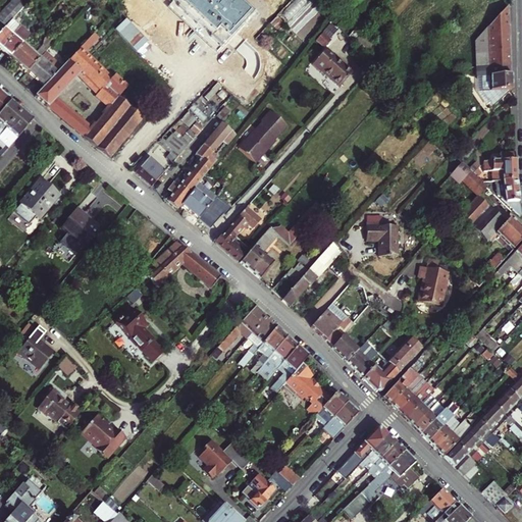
[(0,20),(6,27),(24,6),(17,0),(16,0),(13,4),(11,2),(0,13),(0,20)]
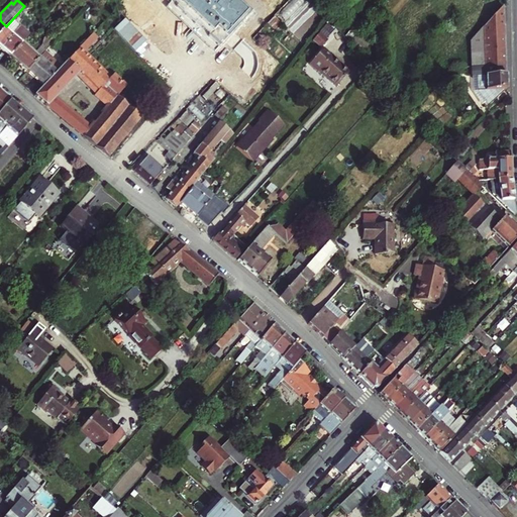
[(168,0),(182,12),(180,13),(193,24),(194,23),(208,36),(207,37),(218,47),(250,12),(236,0),(168,0)]
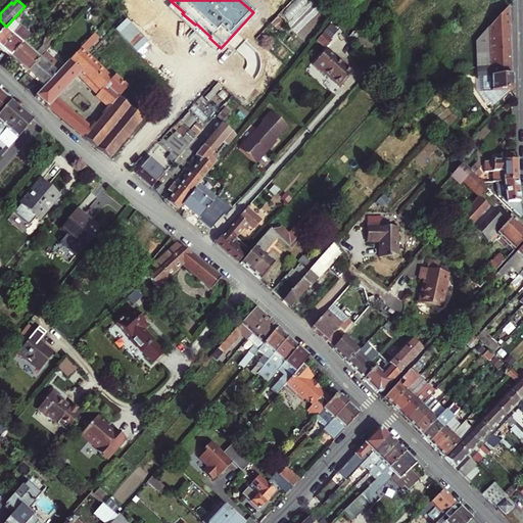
[(510,6),(490,27),(490,39),(511,21),(510,6)]
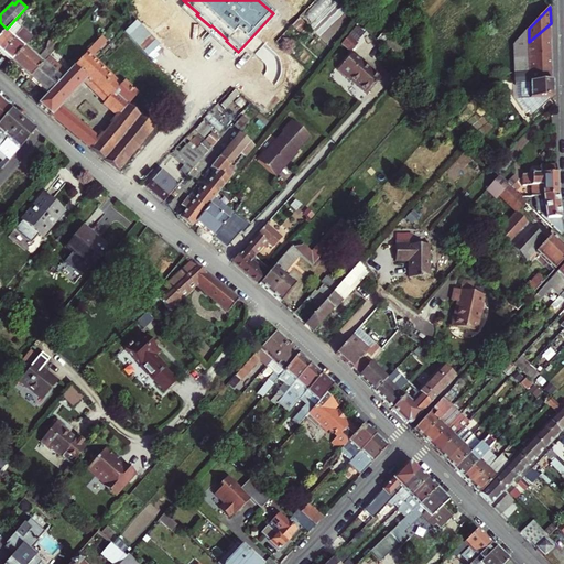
[(311,28),(300,17),(292,25),(301,34),(305,30),(307,32),(311,28)]
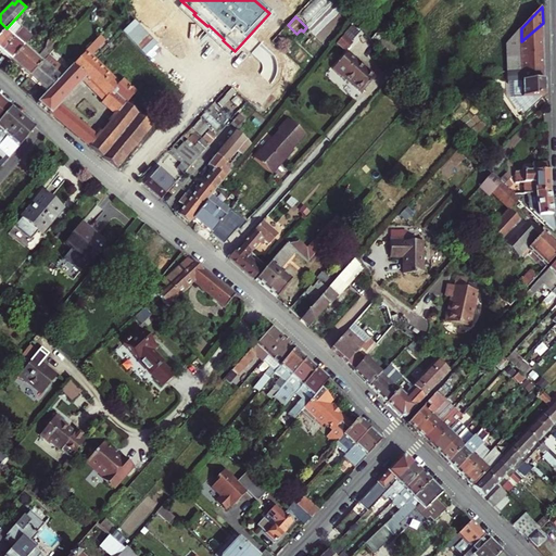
[(543,30),(543,23),(521,41),(523,70),(544,68),(544,61),(543,43),(543,30)]
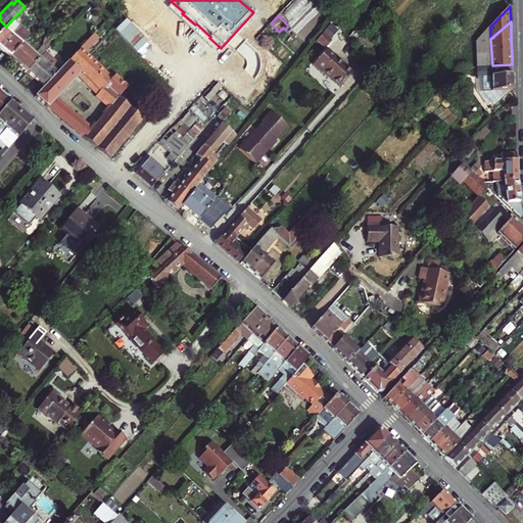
[(13,34),(5,27),(0,33),(0,48),(10,57),(22,43),(31,34),(20,26),(13,34)]
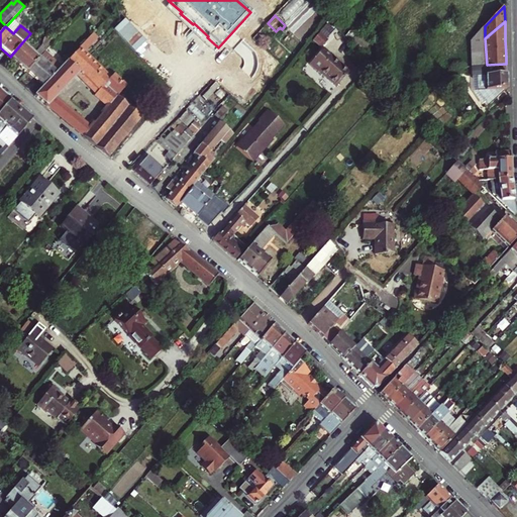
[(485,26),(472,39),(472,65),(487,65),(485,38),(485,26)]
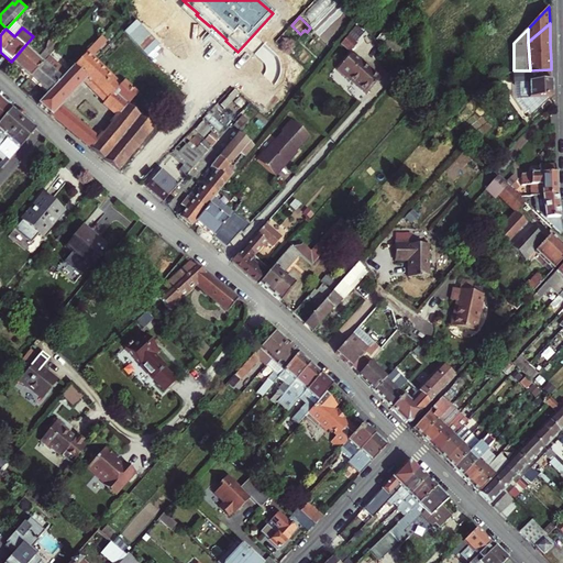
[(383,43),(388,48),(397,39),(393,34),(383,43)]
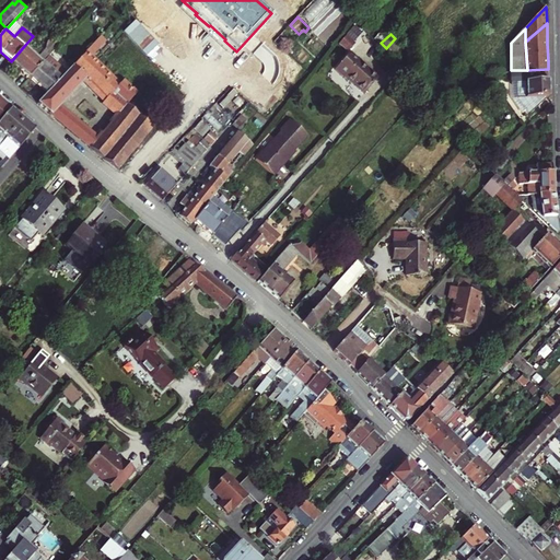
[(137,93),(124,80),(118,85),(89,59),(105,41),(101,36),(61,79),(48,93),(38,103),(104,156),(123,136),(139,115),(127,103),(137,93)]
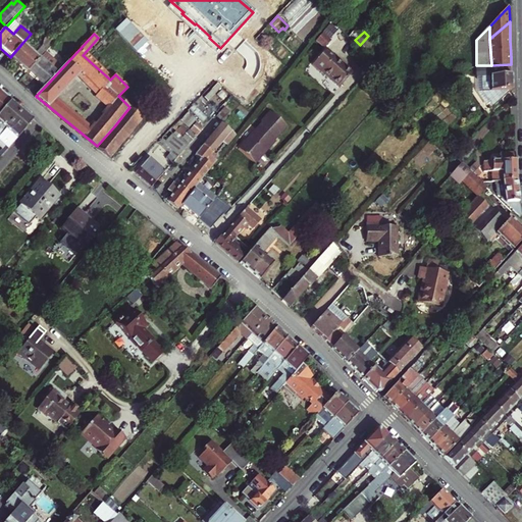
[(353,52),(360,59),(375,43),(368,36),(360,45),(353,52)]
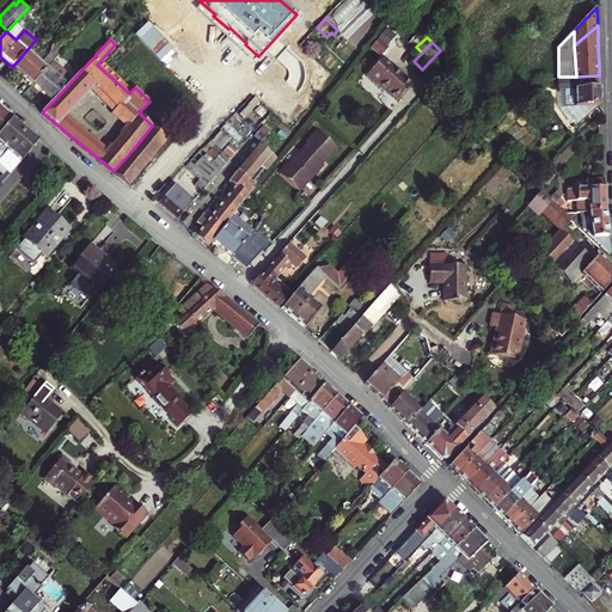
[(12,67),(32,84),(47,68),(26,50),(12,67)]
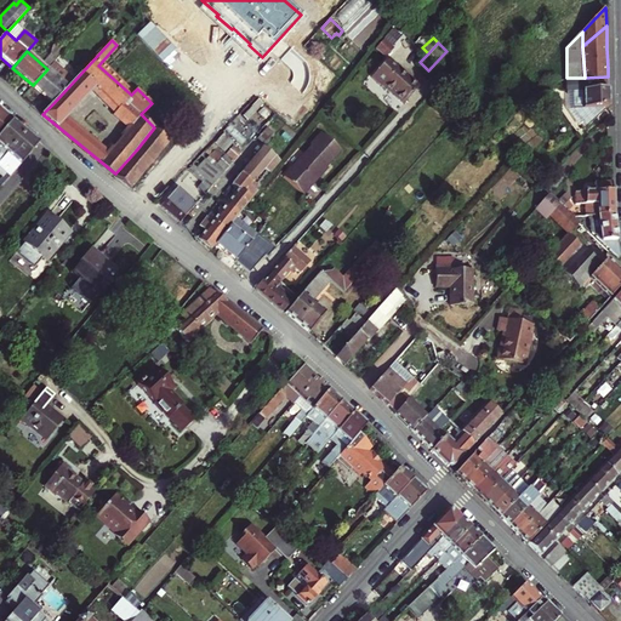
[(417,89),(386,61),(370,78),(403,106),(417,89)]
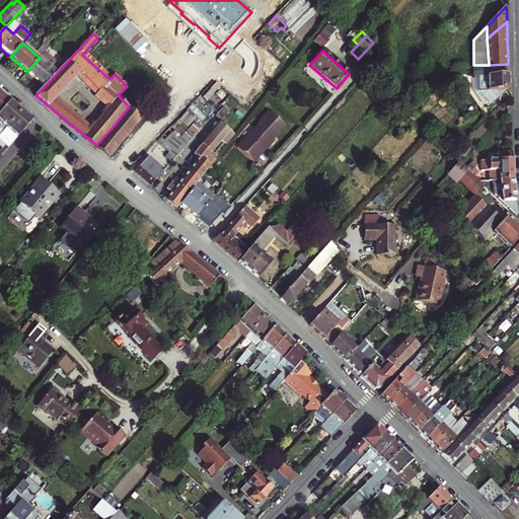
[(40,58),(27,71),(45,86),(57,73),(40,58)]
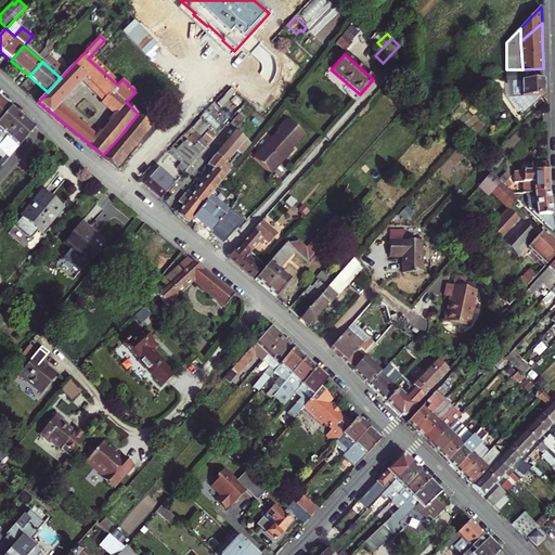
[(523,69),(506,69),(505,80),(508,80),(507,98),(518,113),(519,112),(523,115),(544,94),(543,68),(523,69)]
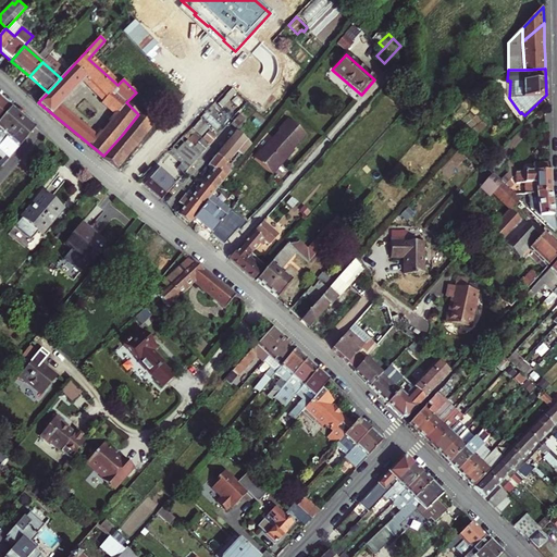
[(0,144),(22,120),(9,110),(0,120),(0,144)]
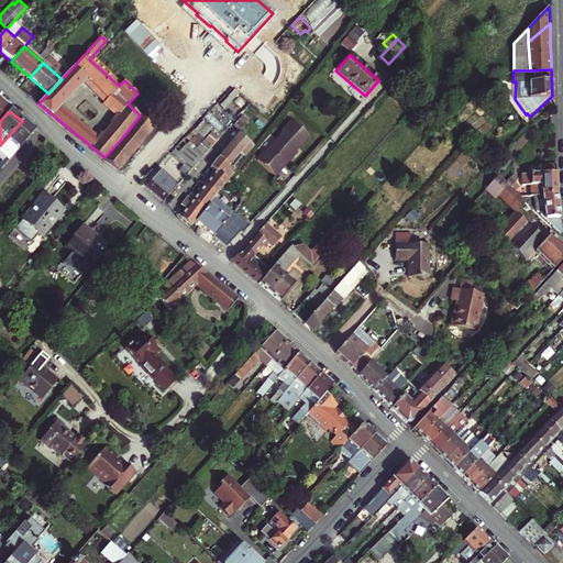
[(243,114),(233,125),(236,128),(240,130),(249,120),(243,114)]
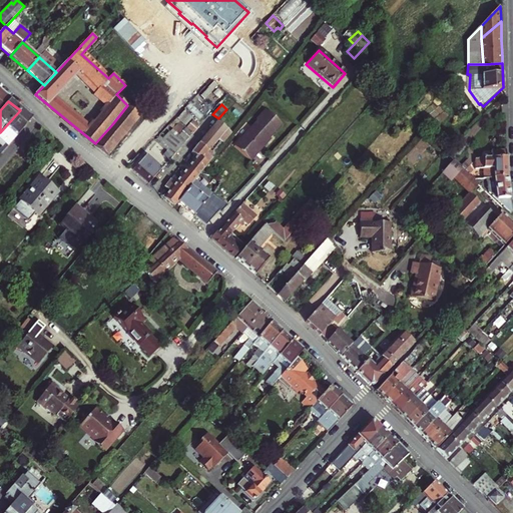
[(95,143),(108,154),(139,117),(127,105),(112,124),(95,143)]
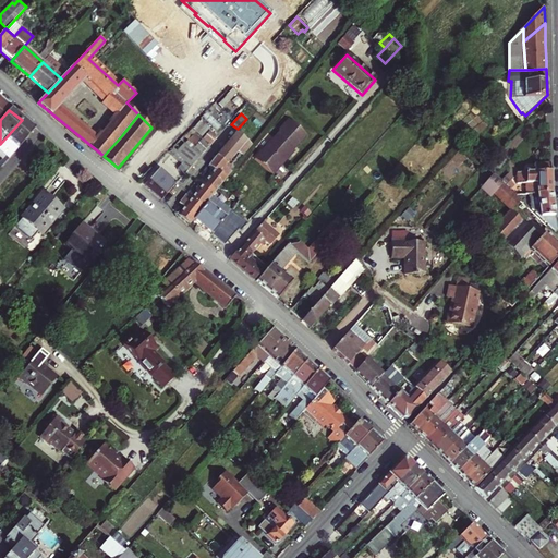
[(0,153),(8,159),(34,130),(22,120),(0,144),(0,153)]
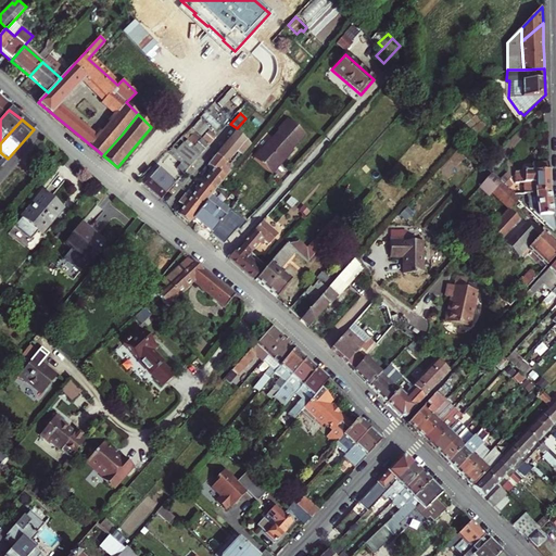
[(188,139),(186,141),(200,155),(209,144),(201,137),(210,127),(201,119),(185,137),(188,139)]
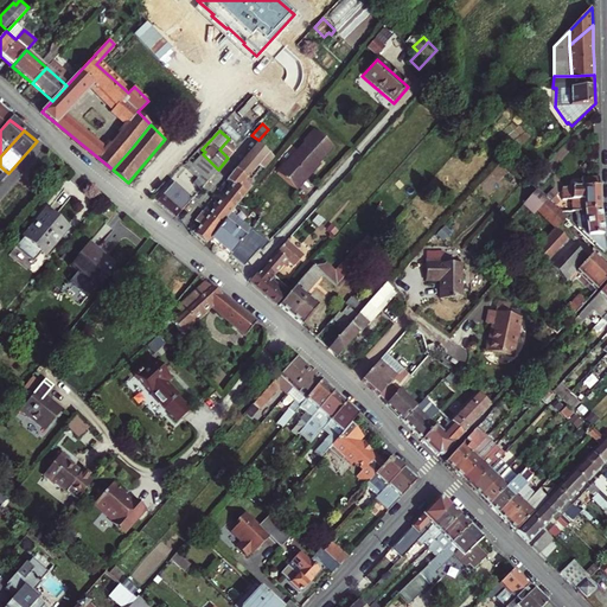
[(333,146),(315,131),(279,174),(296,190),(333,146)]
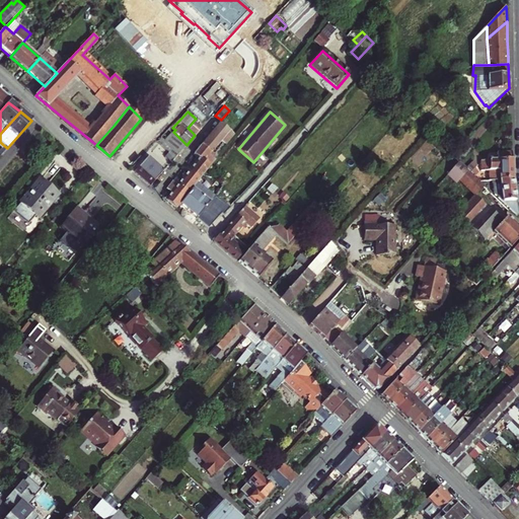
[(194,125),(200,130),(203,127),(197,121),(194,125)]
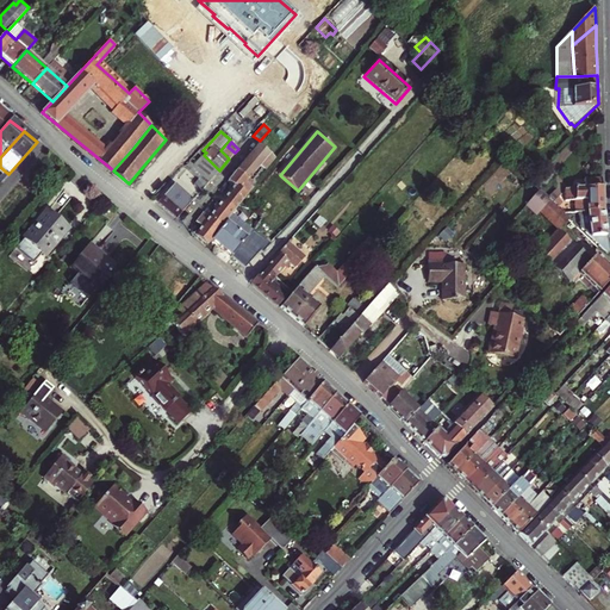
[(235,153),(228,147),(224,150),(231,157),(235,153)]
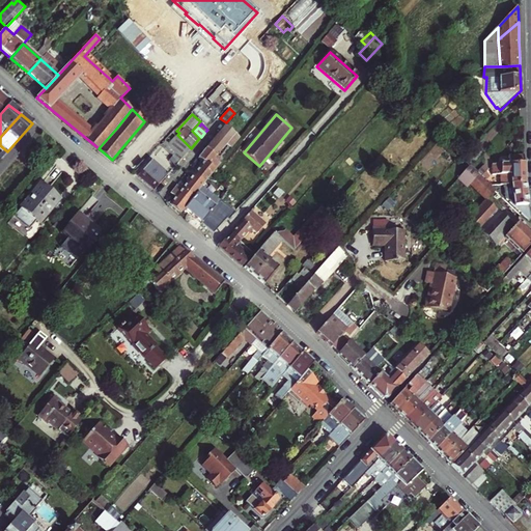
[(191,148),(177,135),(173,132),(165,139),(184,157),(191,148)]
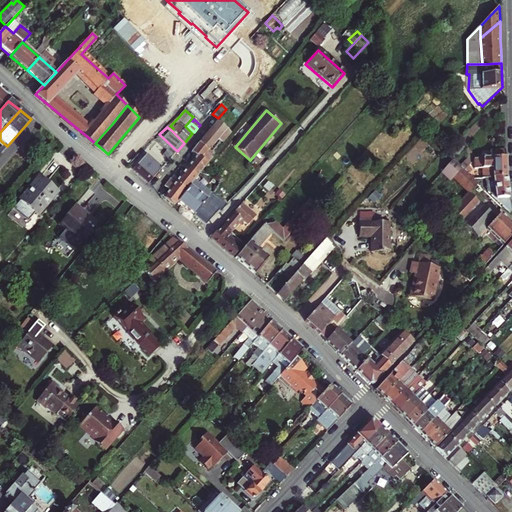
[(210,131),(201,142),(210,149),(213,152),(223,141),(210,131)]
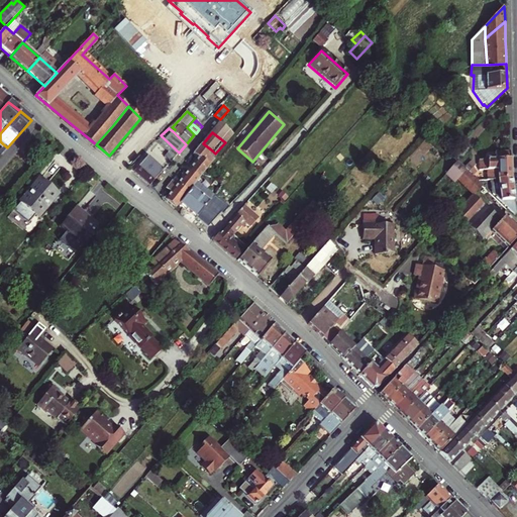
[(462,141),(452,152),(460,160),(470,149),(462,141)]
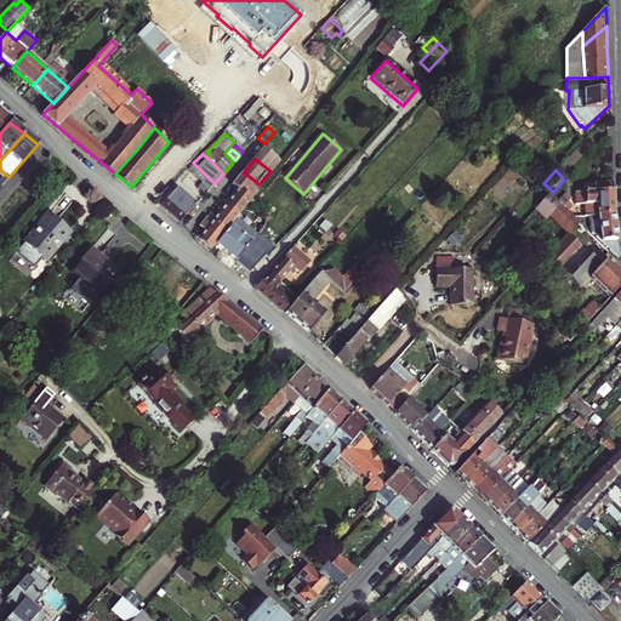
[(258,184),(255,181),(244,172),(233,183),(240,189),(251,199),(261,187),(258,184)]
